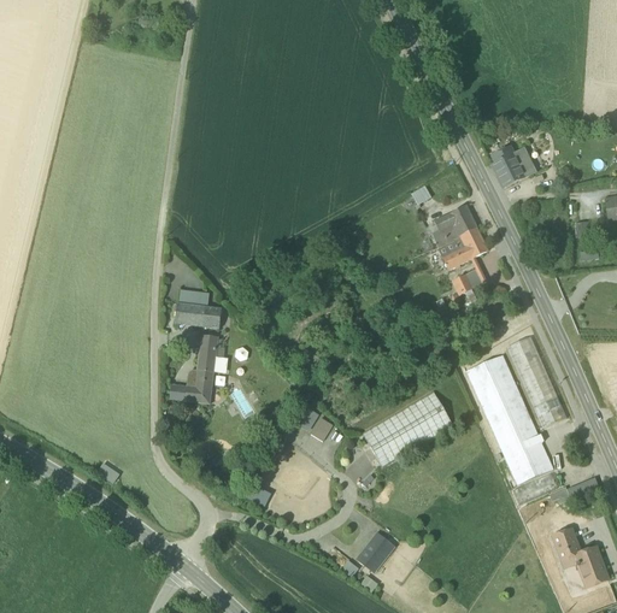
[(593,136),(594,146),(613,145),(612,135),(593,136)]
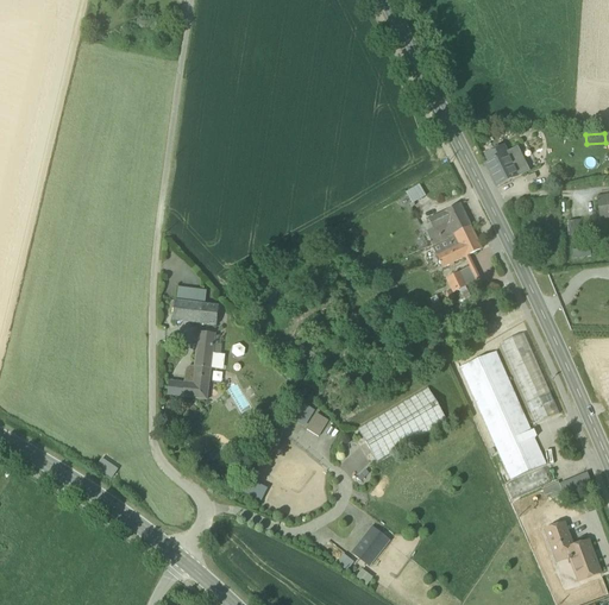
[(507,151),(503,144),(485,152),(489,161),(487,162),(497,184),(518,175),(507,151)]
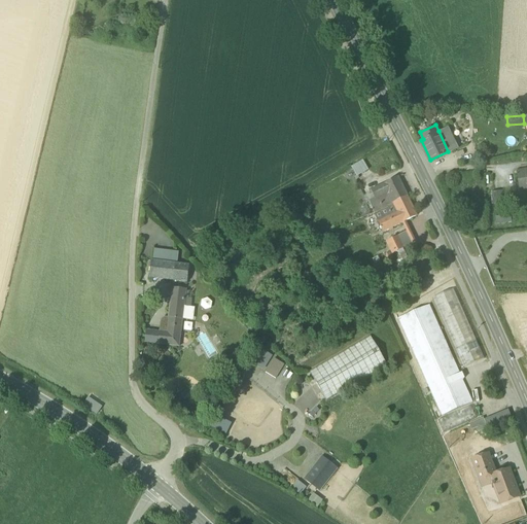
[(438,131),(448,151),(457,146),(448,126),(438,131)]
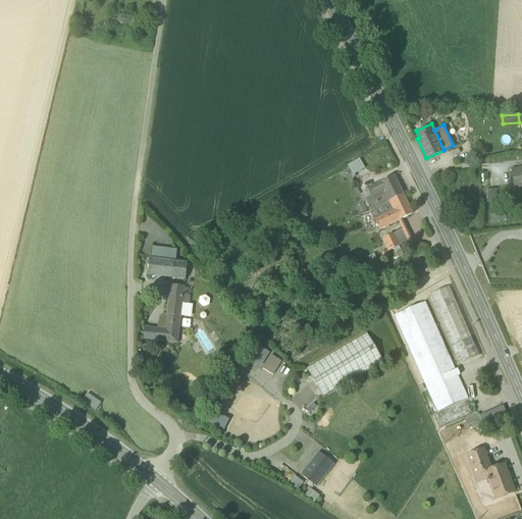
[(360,157),(341,167),(346,175),(365,165),(360,157)]
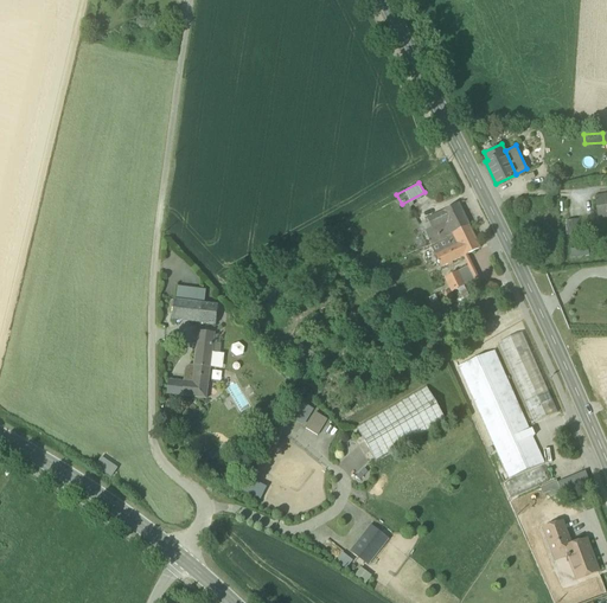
[(593,198),(595,216),(606,212),(606,198),(606,196),(593,198)]
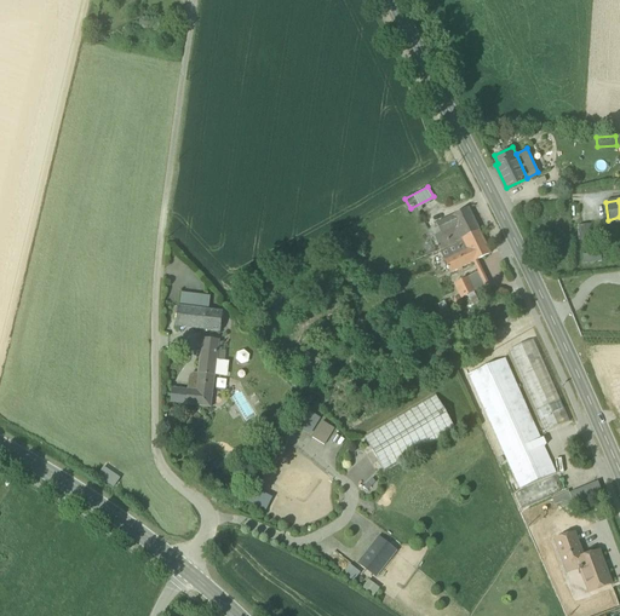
[(432,232),(440,248),(480,229),(469,206),(435,223),(438,230),(432,232)]
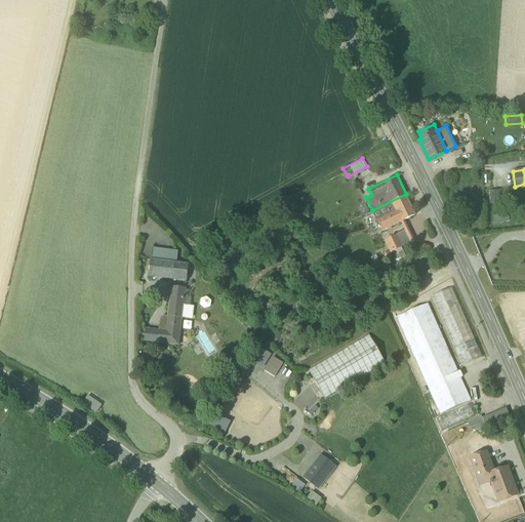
[(500,188),(490,188),(490,200),(500,201),(500,188)]
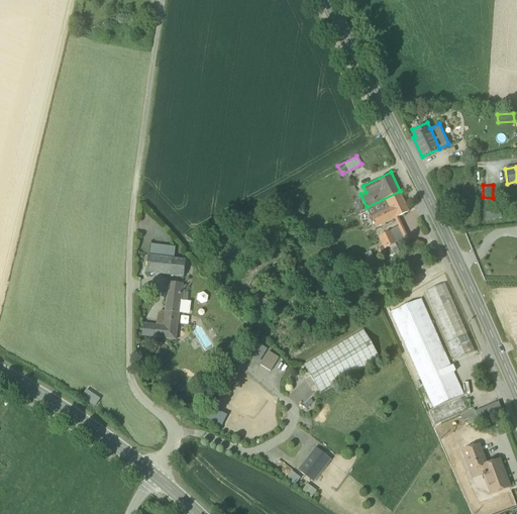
[(409,210),(400,191),(367,207),(368,208),(377,226),(409,210)]
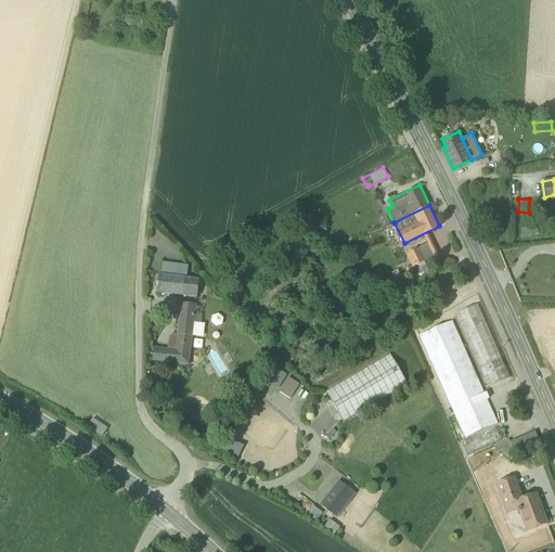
[(425,257),(426,259),(438,253),(431,241),(430,239),(428,240),(427,240),(428,242),(418,247),(418,248),(425,257)]
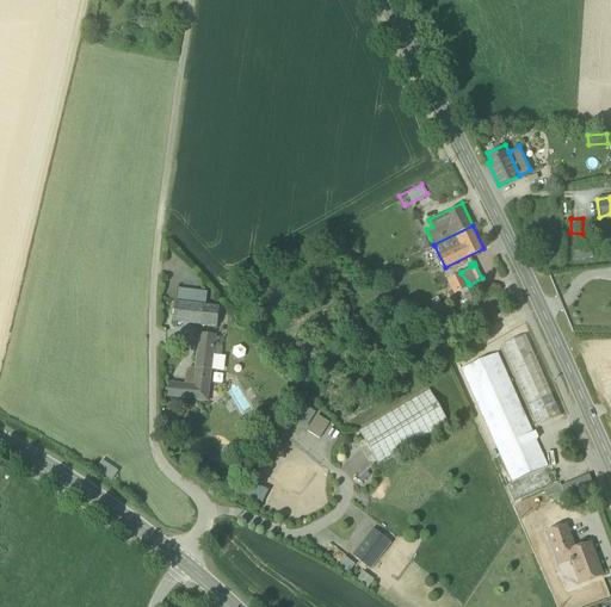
[(449,279),(455,292),(456,291),(455,289),(468,283),(461,273),(449,279)]
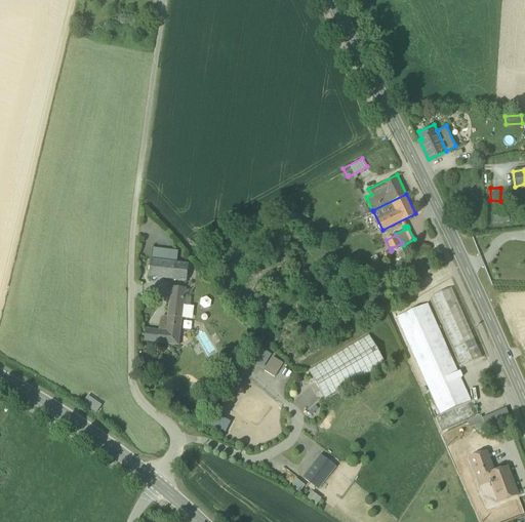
[(152,258),(176,262),(177,249),(154,246),(152,258)]
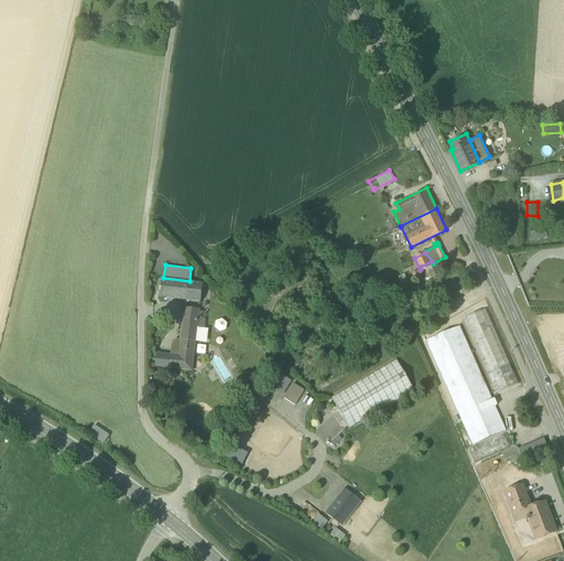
[(160,295),(201,301),(203,282),(190,281),(163,278),(162,278),(160,295)]
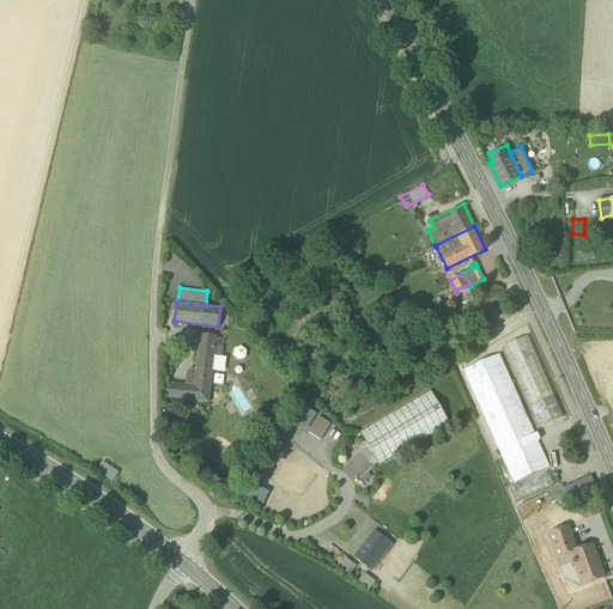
[(200,333),(195,367),(196,367),(212,370),(212,369),(219,370),(225,366),(225,359),(222,355),(214,354),(217,335),(200,333)]
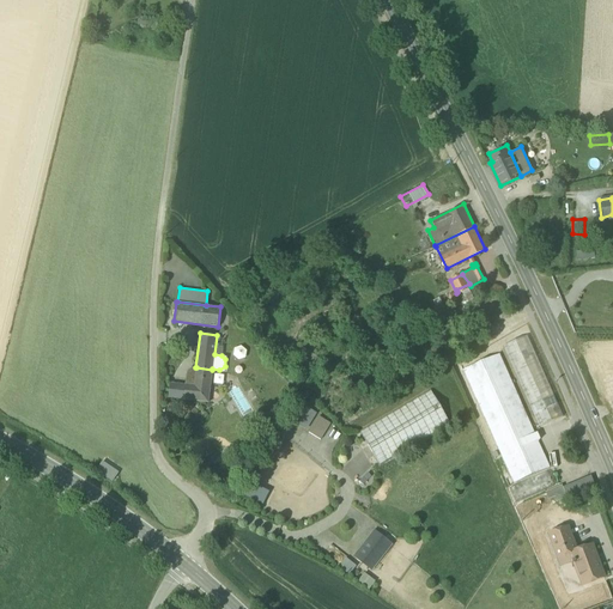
[(503,345),(539,425),(547,421),(553,419),(563,414),(527,334),(503,345)]
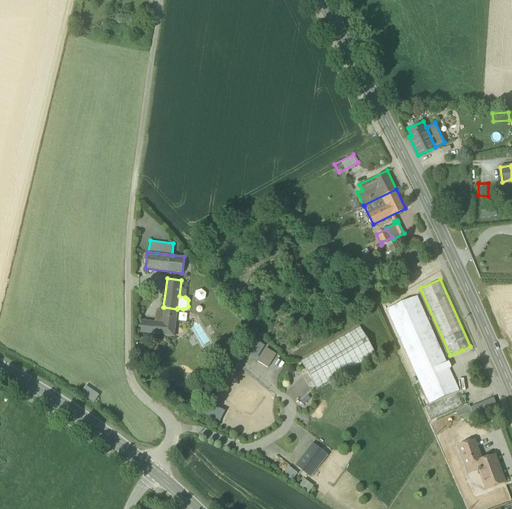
[(426,397),(429,403),(456,391),(459,389),(454,378),(455,378),(450,367),(450,366),(448,360),(447,361),(446,359),(418,294),(386,308),(426,398),(426,397)]
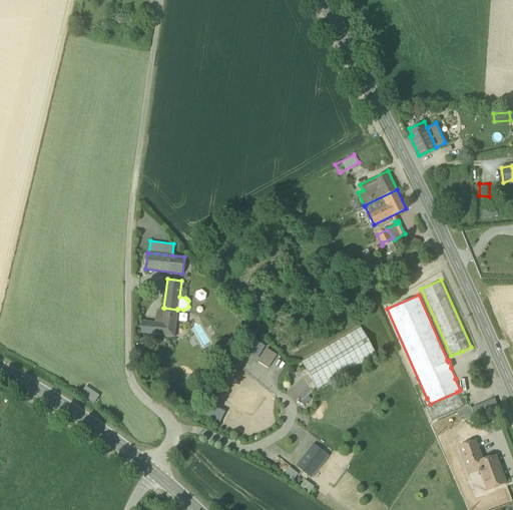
[(177,310),(164,308),(162,322),(155,321),(153,333),(173,336),(177,310)]
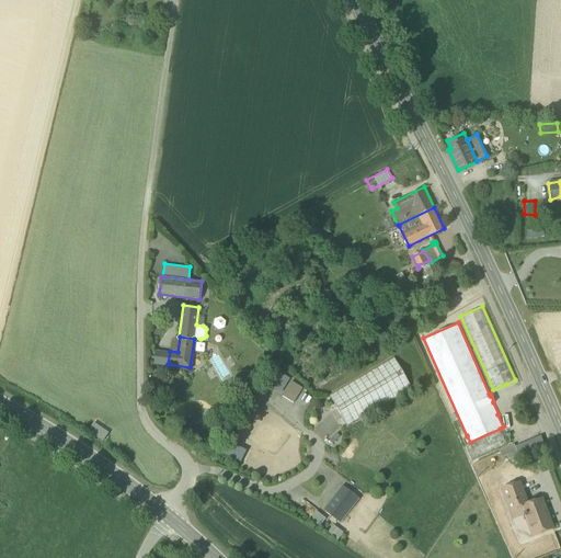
[(171,339),(170,351),(178,352),(180,337),(179,337),(175,337),(171,339)]
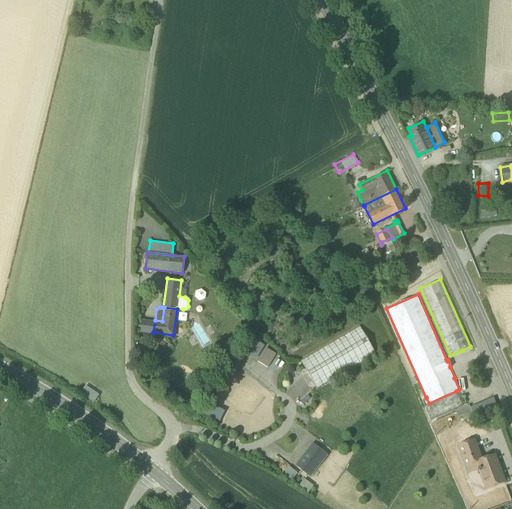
[(141,330),(153,332),(155,320),(143,319),(141,330)]
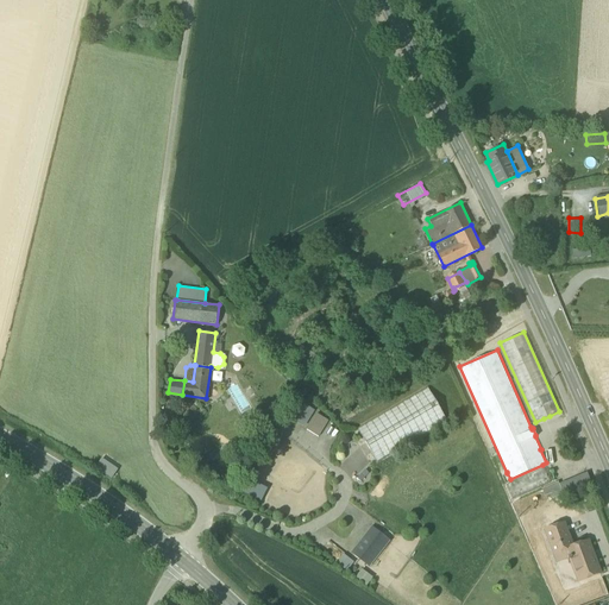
[(357,427),(377,461),(447,420),(427,385),(357,427)]
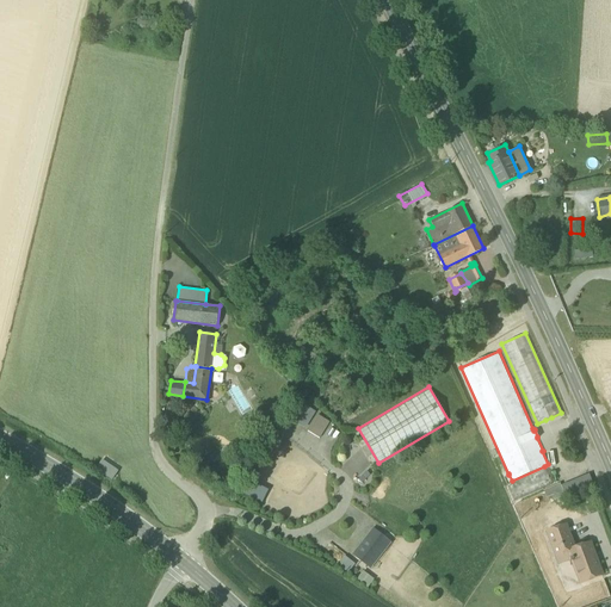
[(316,410),(302,401),(291,417),(306,427),(316,410)]
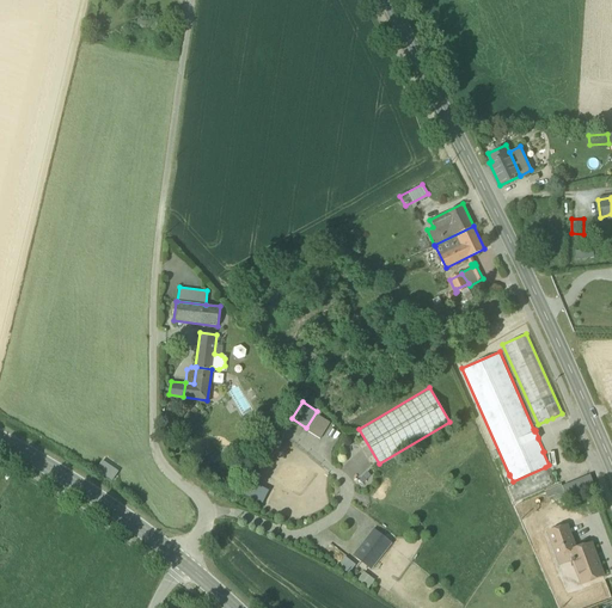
[(318,413),(308,430),(319,437),(330,422),(318,413)]
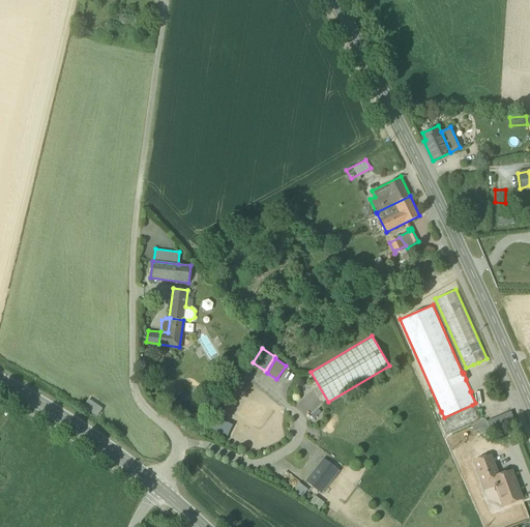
[(102,407),(88,398),(83,405),(97,415),(102,407)]
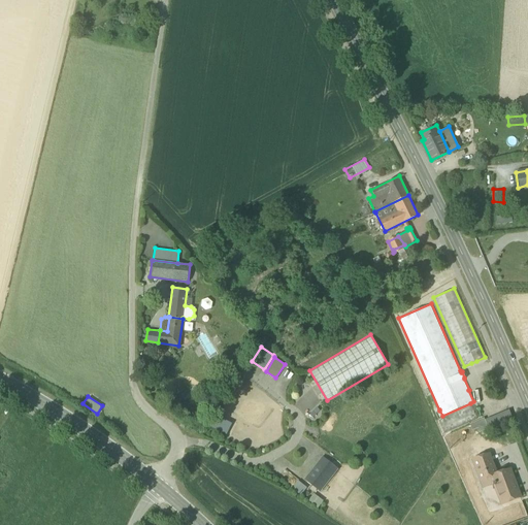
[(439,420),(444,431),(476,418),(471,404),(438,419),(439,420)]
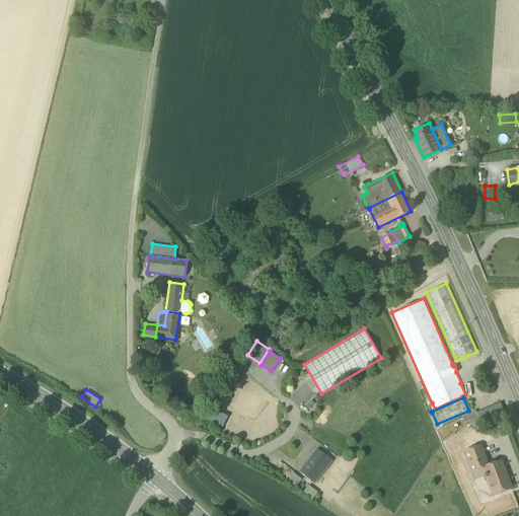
[(476,412),(479,420),(504,410),(500,401),(476,412)]
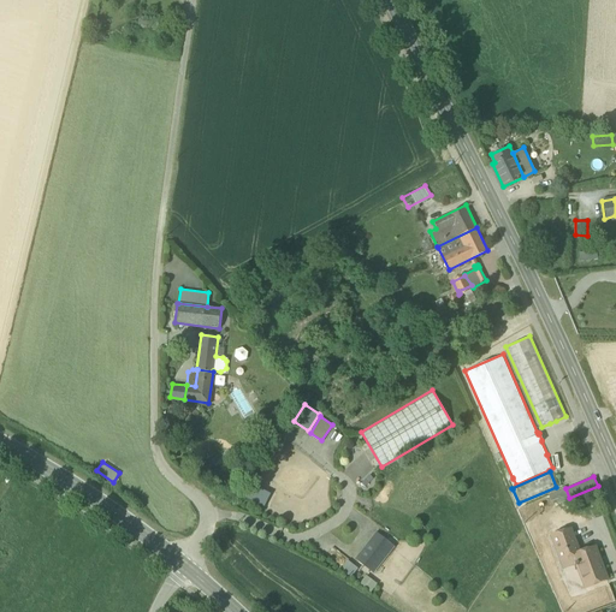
[(270,493),(253,483),(246,495),(264,505),(270,493)]
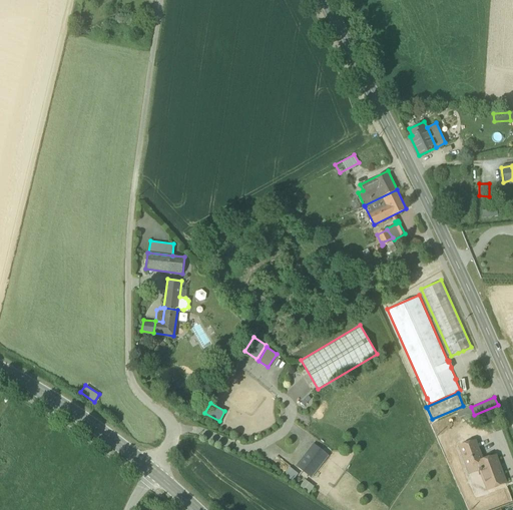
[(459,446),(464,460),(480,454),(475,440),(459,446)]
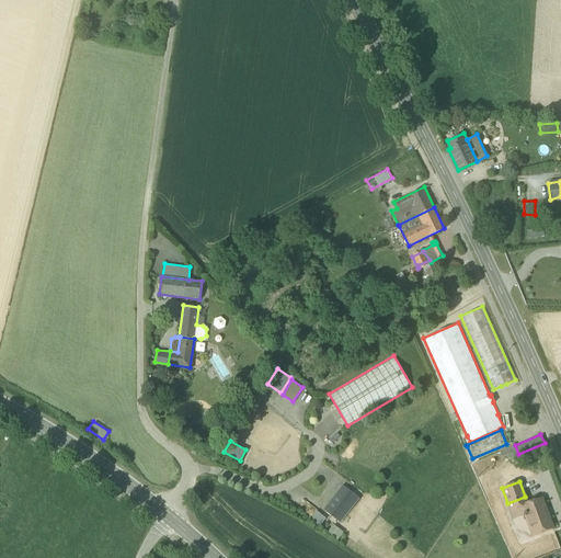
[(324,509),(331,514),(350,490),(343,485),(324,509)]
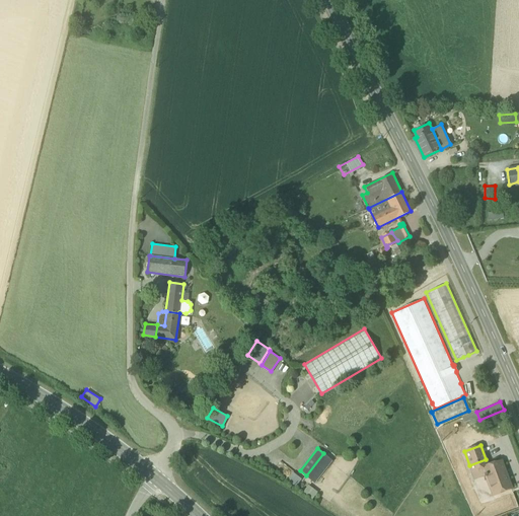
[(331,459),(323,453),(306,475),(314,481),(331,459)]
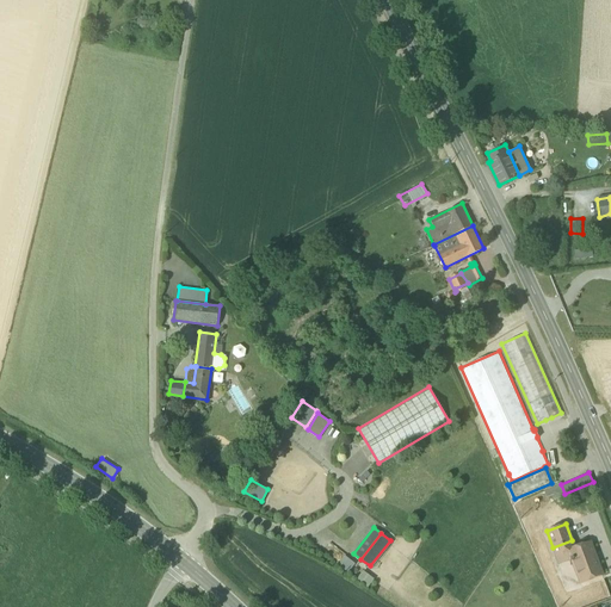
[(575,568),(580,582),(603,574),(597,559),(596,553),(591,542),(575,547),(572,540),(553,547),(556,555),(568,550),(571,550),(573,557),(571,558),(573,562),(572,562),(574,569),(575,568)]
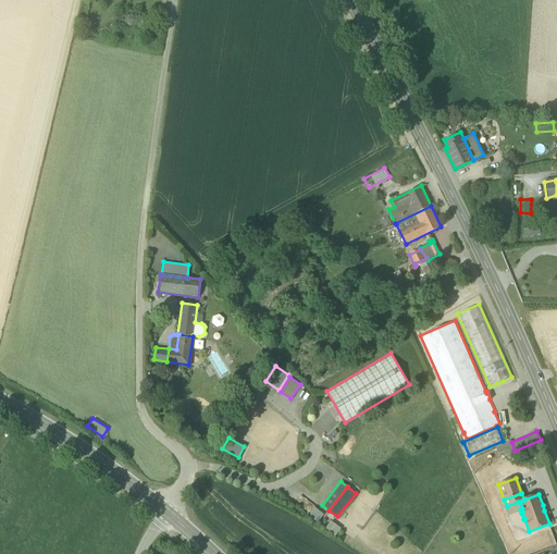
[(323,514),(314,506),(308,514),(317,521),(323,514)]
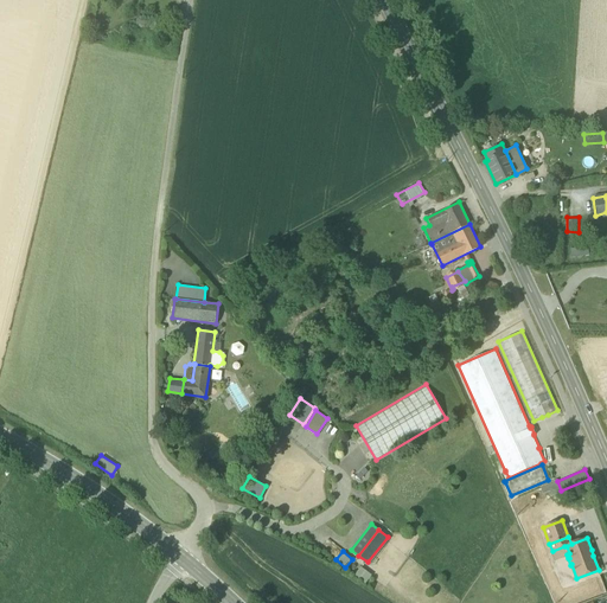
[(353,573),(364,582),(370,573),(360,565),(353,573)]
